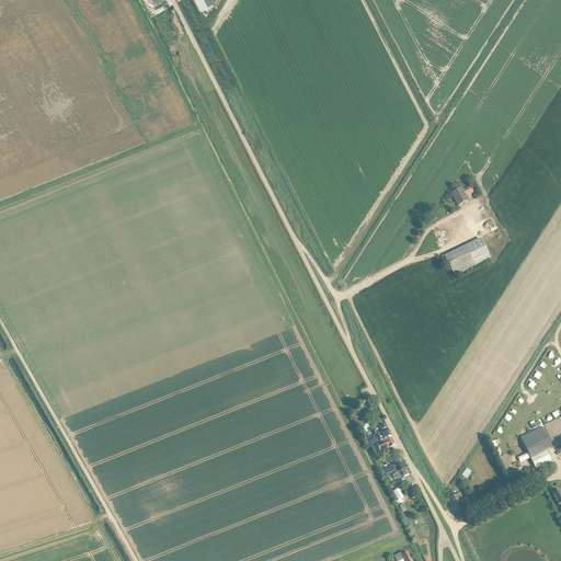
[(195,0),(202,11),(214,6),(212,3),(215,1),(217,0),(216,0),(195,0)]
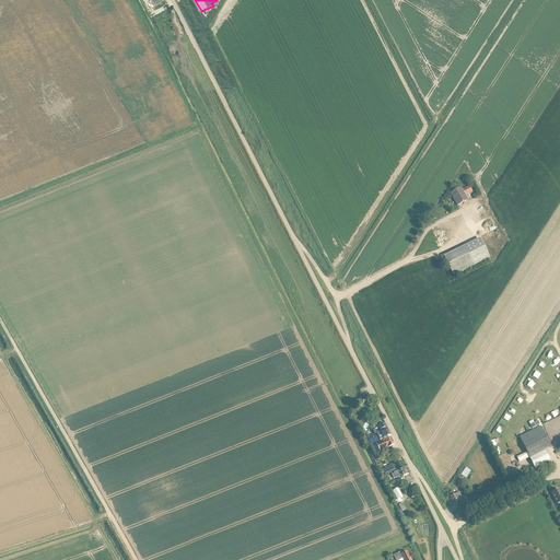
[(473,191),(469,186),(463,190),(462,188),(451,194),(457,206),(468,200),(465,196),(473,191)]
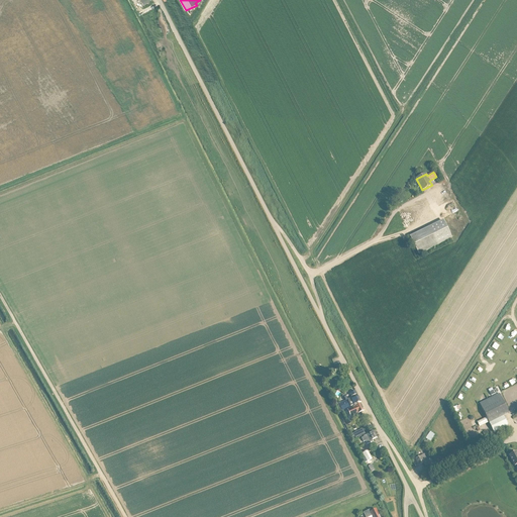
[(419,254),(424,252),(451,239),(442,220),(410,236),(419,254)]
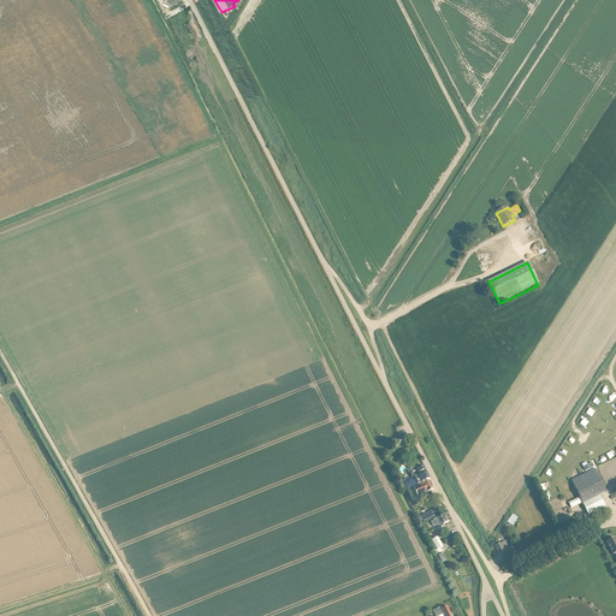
[(422,483),(431,479),(424,467),(410,473),(412,478),(404,481),(402,478),(403,477),(397,473),(396,475),(403,490),(404,489),(406,491),(408,490),(413,487),(422,483)]
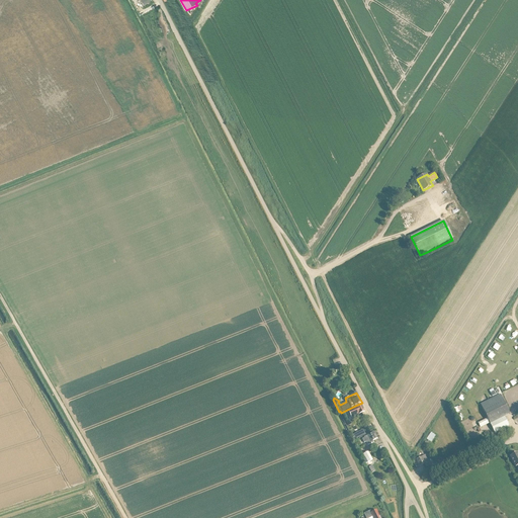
[(495,433),(509,426),(505,417),(510,414),(508,410),(500,395),(481,405),(488,419),(490,423),(493,429),(495,433)]
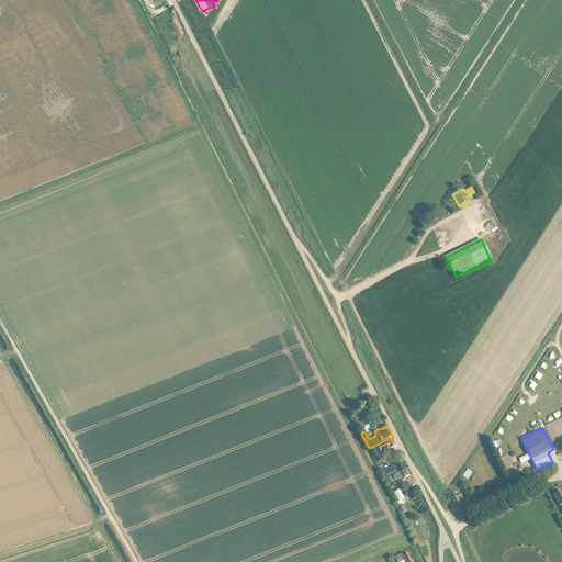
[(396,447),(392,439),(378,446),(382,453),(396,447)]
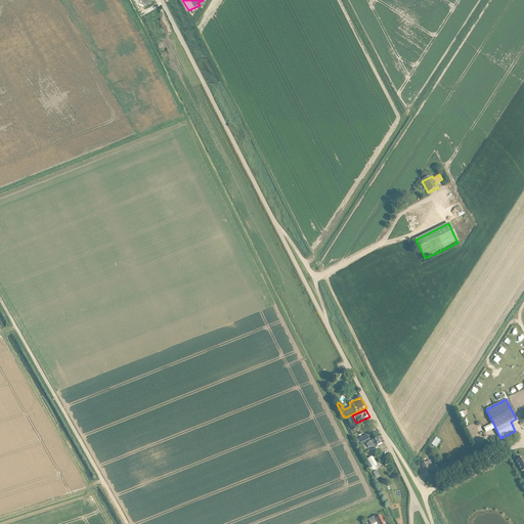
[(495,428),(493,424),(484,428),(486,433),(495,428)]
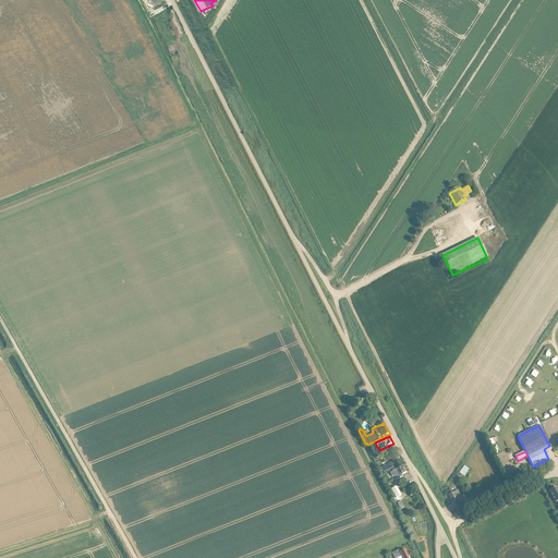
[(403,476),(402,475),(408,472),(403,465),(392,471),(393,472),(390,473),(392,477),(396,476),(397,480),(403,476)]
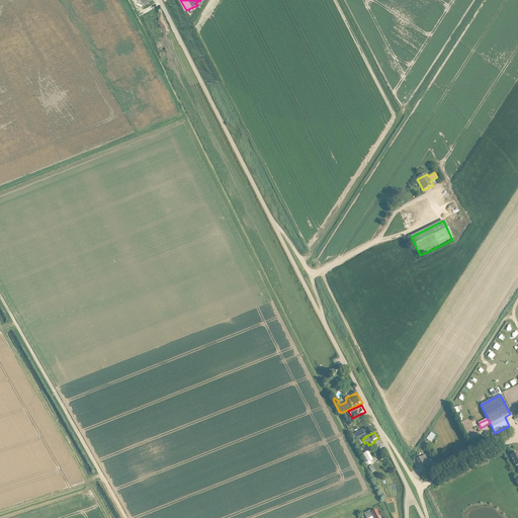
[(431,442),(436,436),(431,433),(427,439),(424,442),(427,444),(429,441),(431,442)]
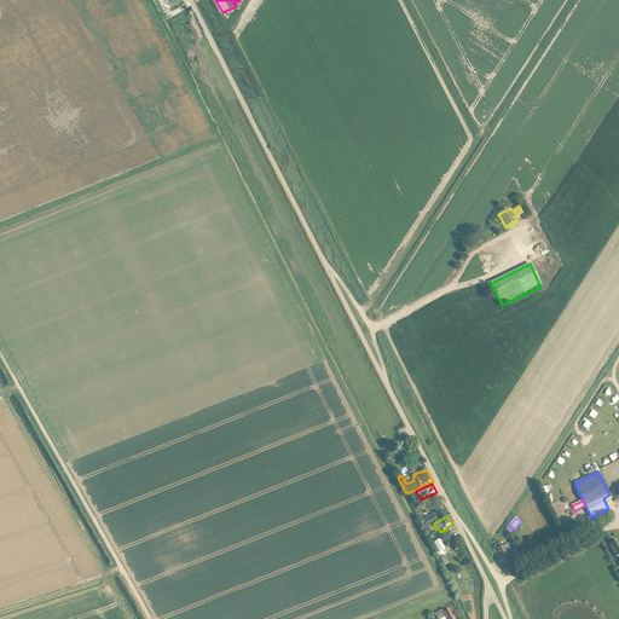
[(437,554),(445,549),(440,539),(434,543),(437,547),(434,549),(437,554)]
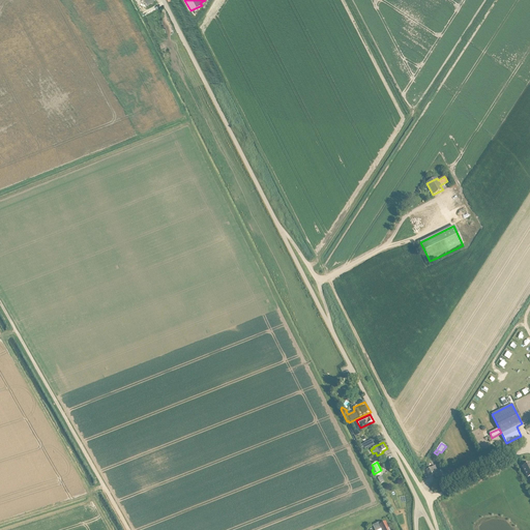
[(440,476),(438,471),(435,466),(431,468),(427,470),(430,477),(435,474),(436,478),(440,476)]
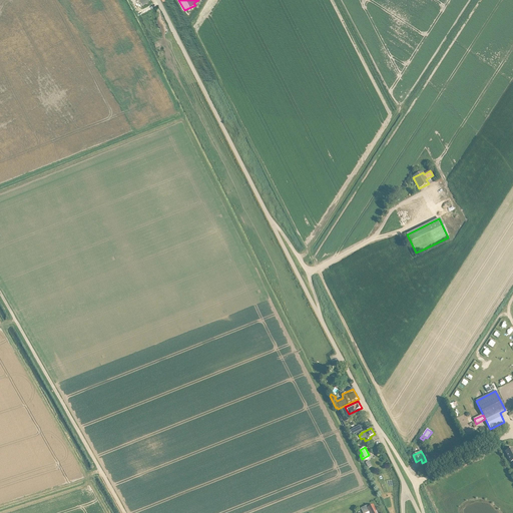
[(430,468),(438,464),(437,464),(446,459),(444,455),(435,460),(436,460),(428,464),(430,468)]
